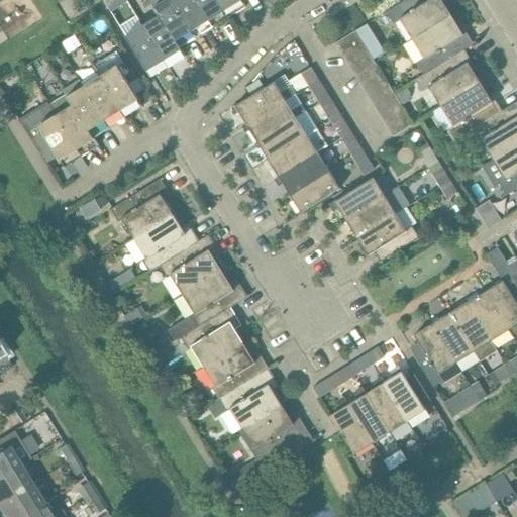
[(0,0),(0,25),(9,39),(47,14),(37,0),(0,0)]
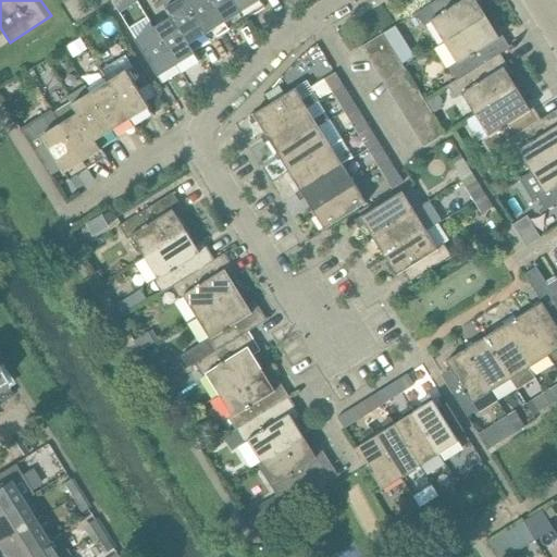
[(136,0),(118,0),(113,3),(120,13),(138,2),(136,0)]
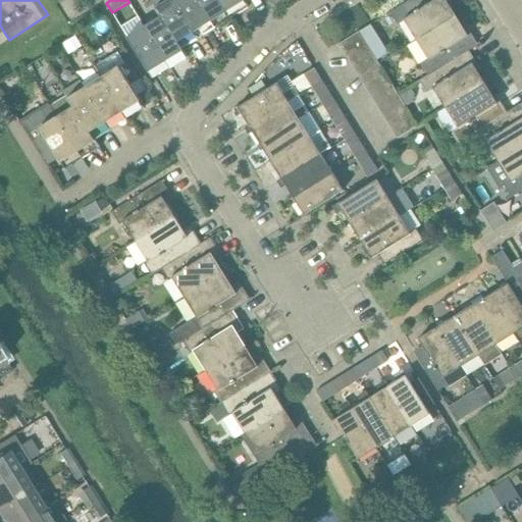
[(187,56),(183,50),(181,50),(151,0),(150,0),(160,16),(144,25),(169,67),(170,67),(166,60),(171,56),(175,63),(187,56)]
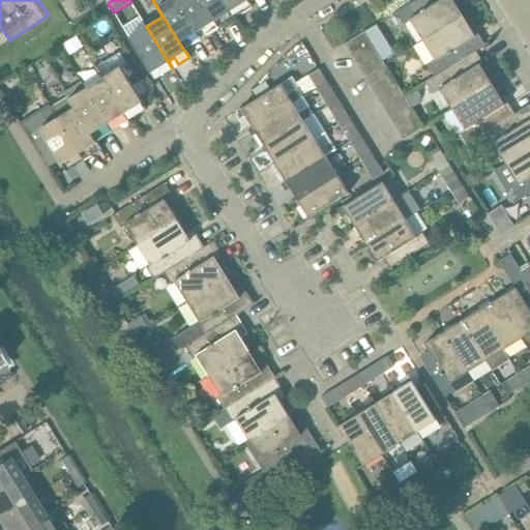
[(153,0),(184,51),(185,51),(185,50),(180,41),(185,38),(189,46),(201,38),(176,0),(153,0)]
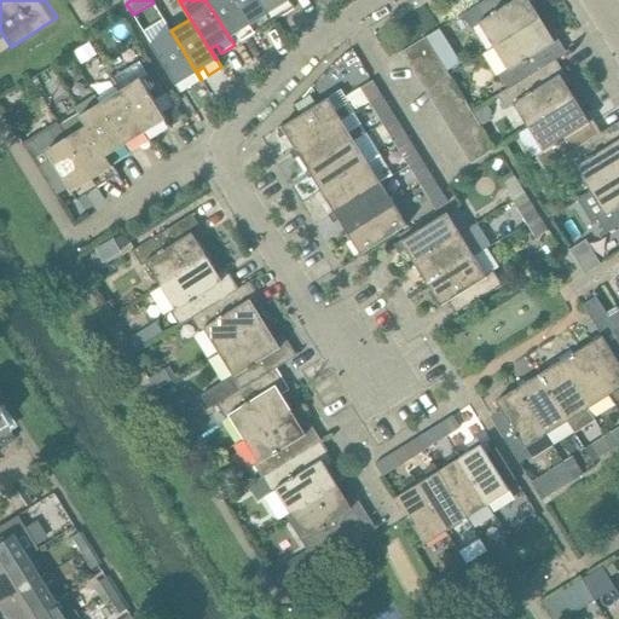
[(242,40),(254,33),(233,0),(206,0),(235,45),(230,36),(236,33),(242,40)]
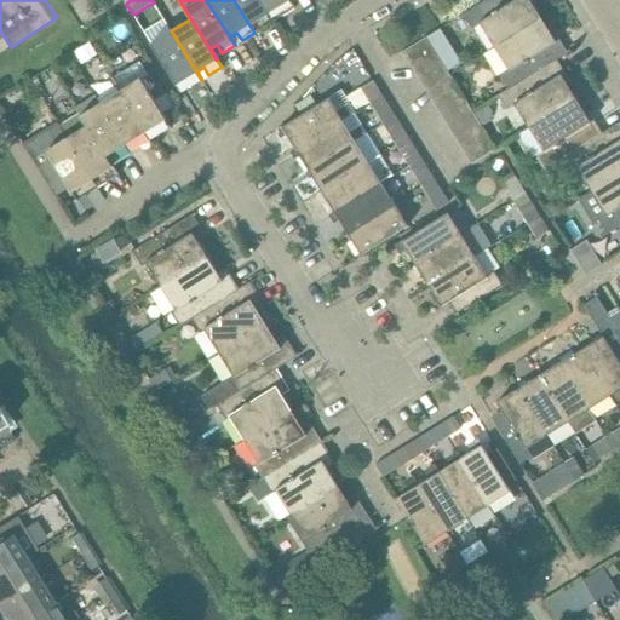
[(262,28),(274,21),(262,0),(234,0),(254,33),(256,33),(250,24),(257,21),(262,28)]
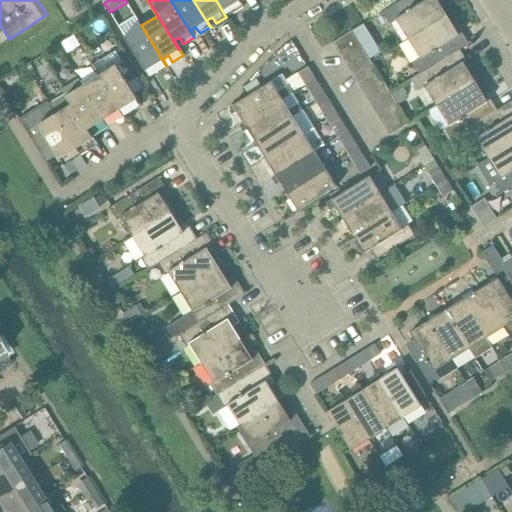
[(216,0),(226,17),(227,17),(223,10),(228,6),(232,13),(243,6),(239,0),(216,0)]
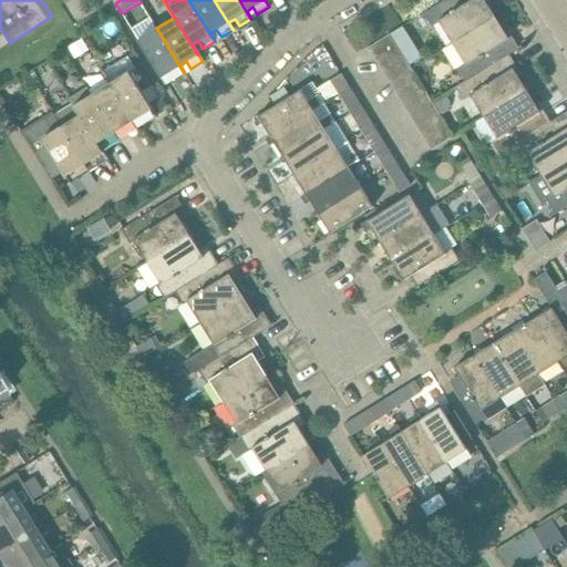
[(439,21),(452,42),(493,17),(484,2),(487,0),(486,0),(442,0),(419,14),(420,17),(423,14),(430,27),(439,21)]
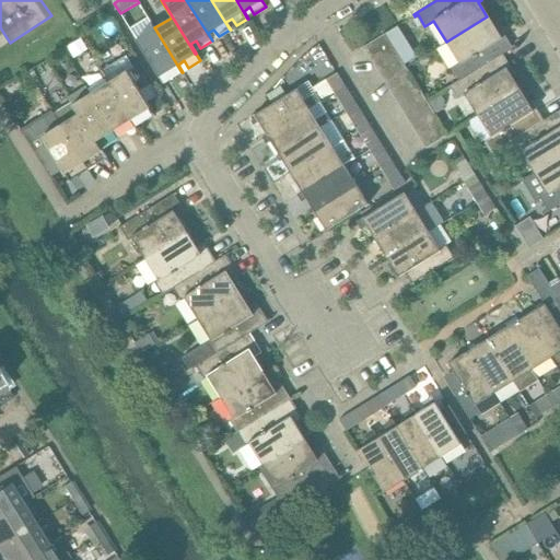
[(496,31),(487,16),(446,42),(459,63),(451,68),(458,80),(458,81),(501,54),(501,55),(514,46),(513,45),(510,47),(499,28),(496,31)]
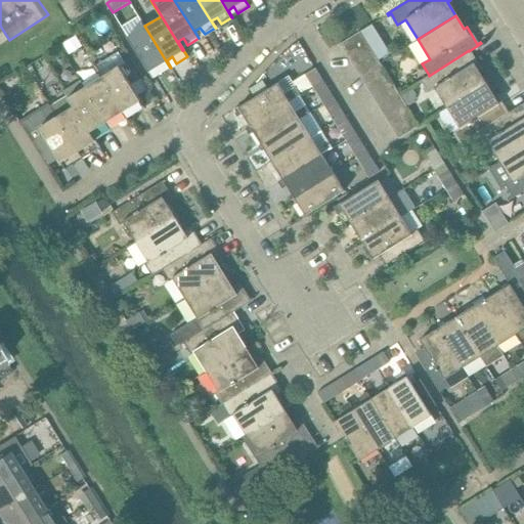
[(127,37),(148,72),(156,67),(160,74),(170,68),(144,26),(127,37)]
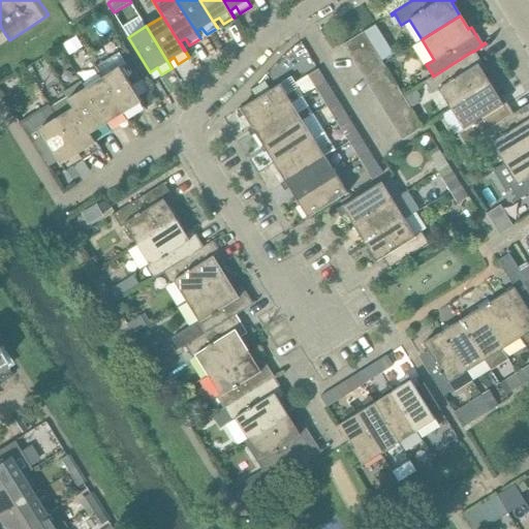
[(341,44),(348,56),(370,42),(363,32),(341,44)]
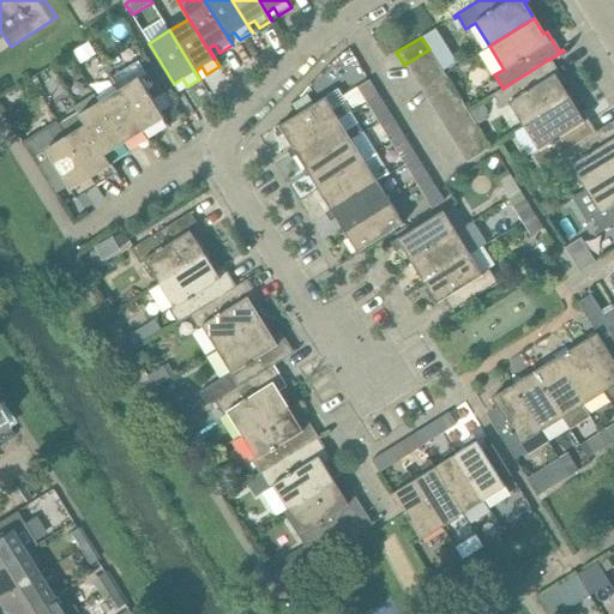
[(83,46),(70,54),(71,58),(76,65),(90,55),(85,48),(83,46)]
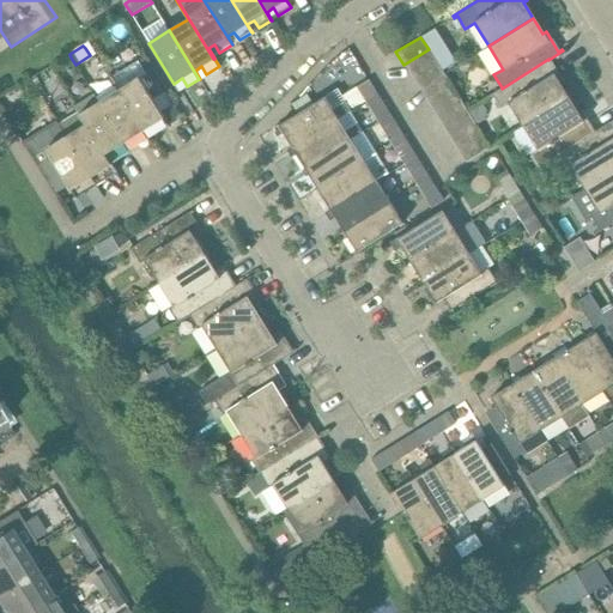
[(404,65),(411,77),(436,62),(429,49),(404,65)]
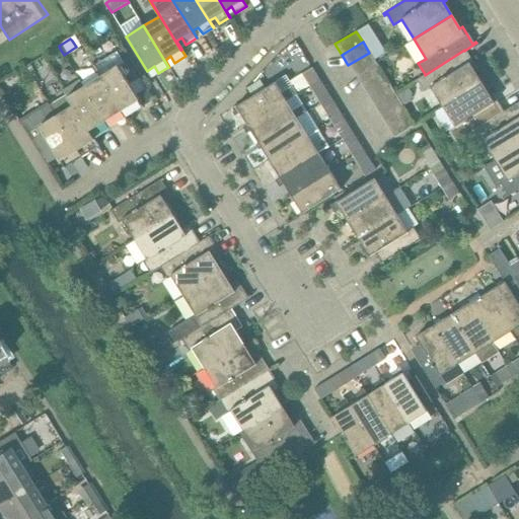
[(378,44),(368,51),(376,63),(385,56),(378,44)]
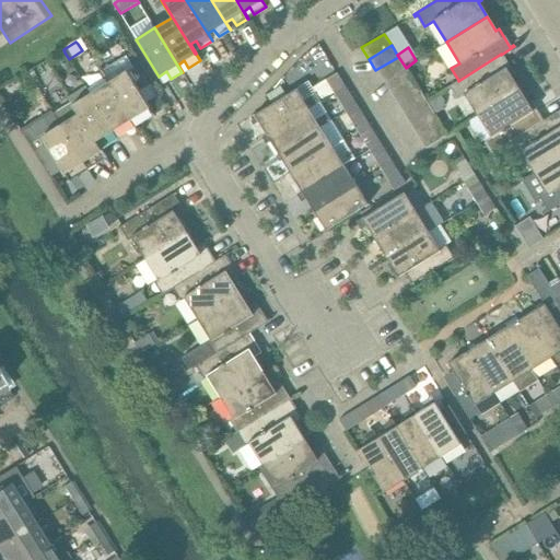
[(513,73),(501,55),(501,54),(458,81),(458,80),(445,89),(446,90),(450,88),(456,100),(465,94),(478,115),(518,90),(510,76),(513,73)]
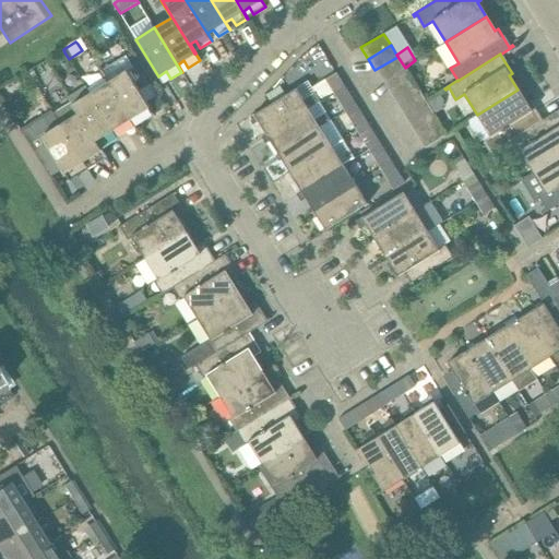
[(133,67),(126,56),(102,70),(100,71),(108,83),(135,127),(131,119),(138,115),(142,122),(154,115),(133,81),(140,78),(133,68),(134,68),(134,67),(133,67)]
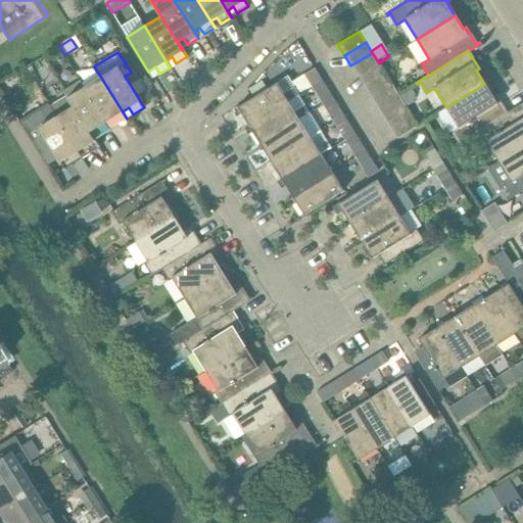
[(372,53),(350,65),(358,76),(378,63),(372,53)]
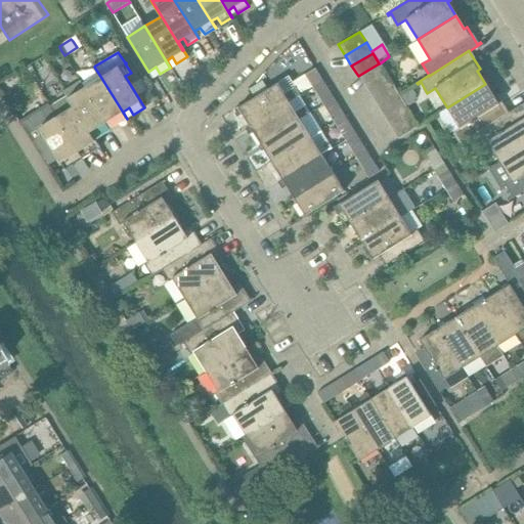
[(358,76),(364,87),(385,74),(379,63),(358,76)]
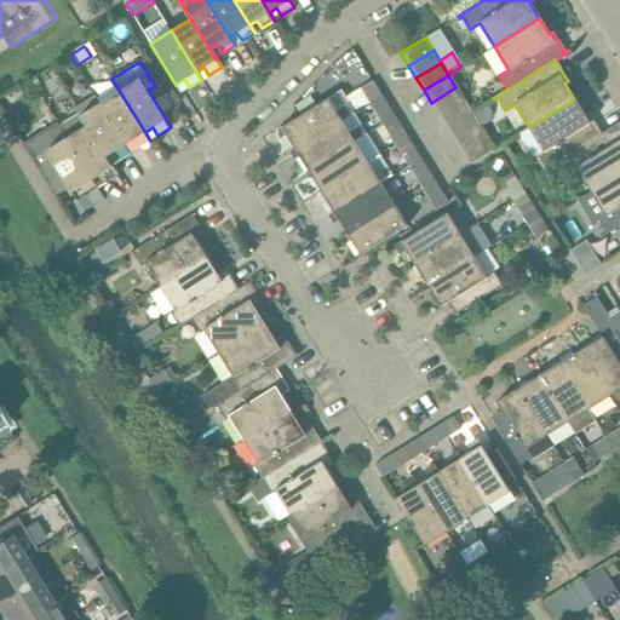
[(369,102),(382,95),(373,80),(361,87),(369,102)]
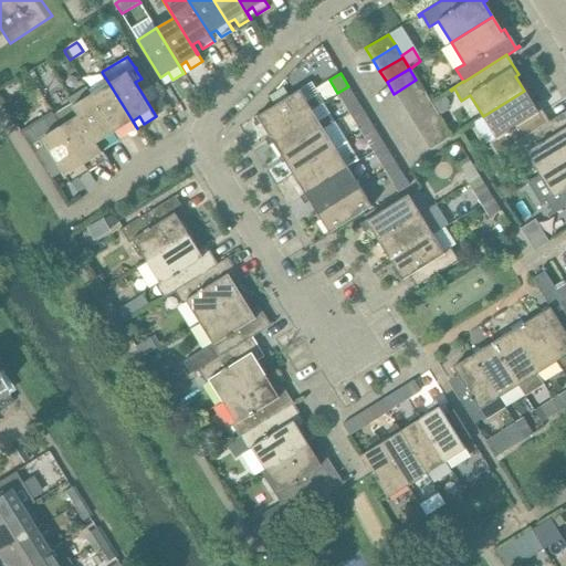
[(394,94),(400,105),(423,91),(416,80),(394,94)]
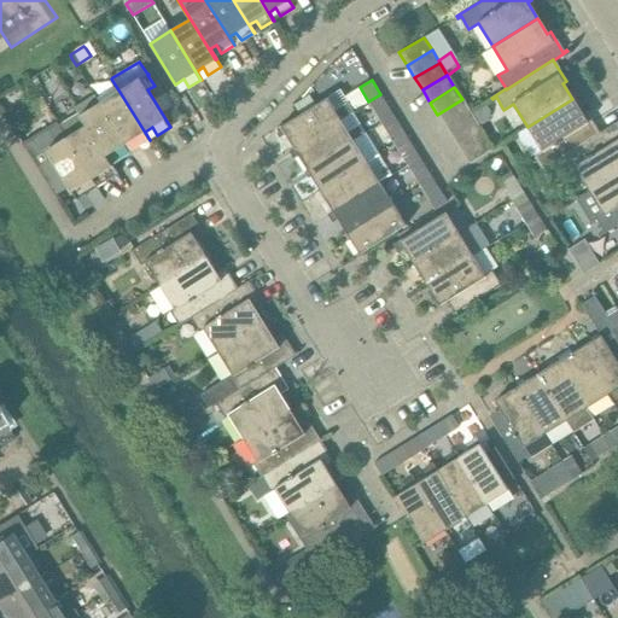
[(275,129),(281,138),(286,134),(295,149),(340,120),(353,112),(339,89),(315,105),(309,95),(295,105),(299,114),(275,129)]
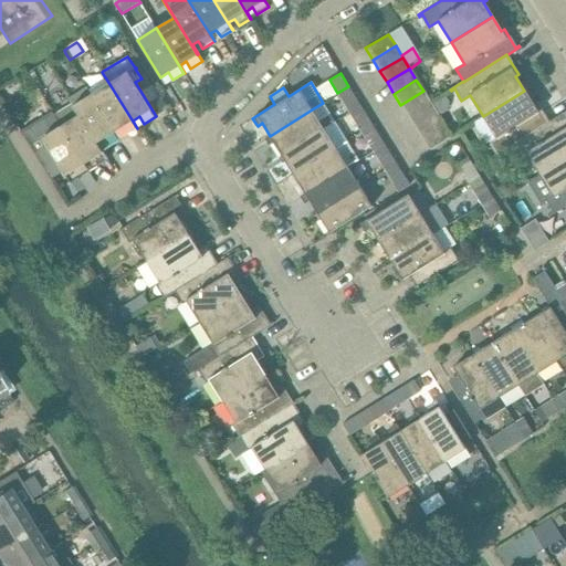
[(109,84),(92,94),(119,139),(115,132),(121,128),(125,135),(137,128),(109,84)]
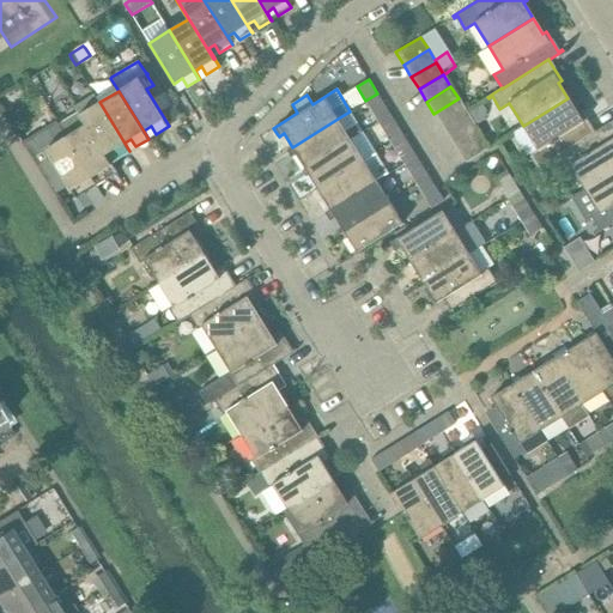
[(387,108),(377,93),(365,101),(375,115),(387,108)]
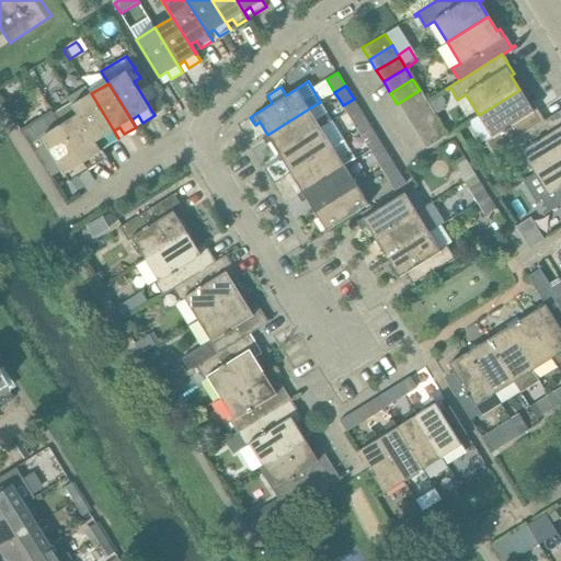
[(95,141),(96,141),(102,138),(106,146),(118,138),(91,93),(87,87),(67,98),(70,103),(78,115),(79,114),(95,141)]
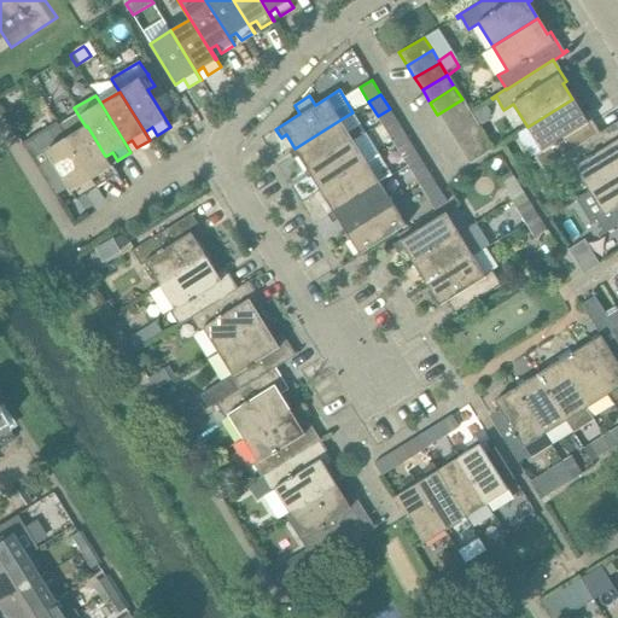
[(462,99),(437,115),(445,127),(470,111),(462,99)]
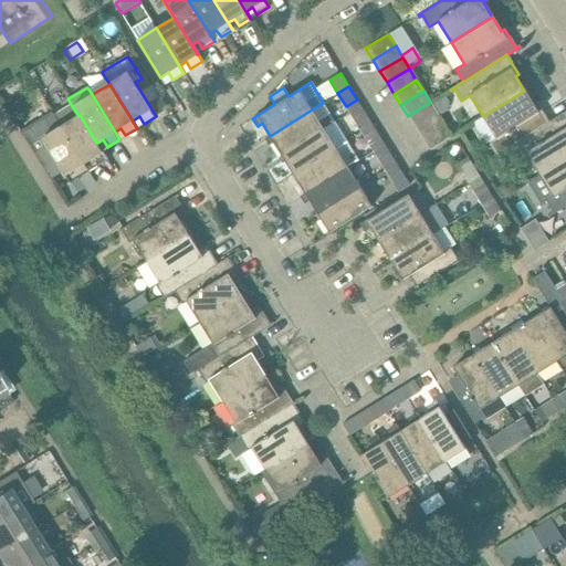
[(533,105),(524,91),(483,116),(495,137),(488,143),(494,154),(492,156),(493,157),(511,146),(548,123),(548,122),(536,103),(533,105)]
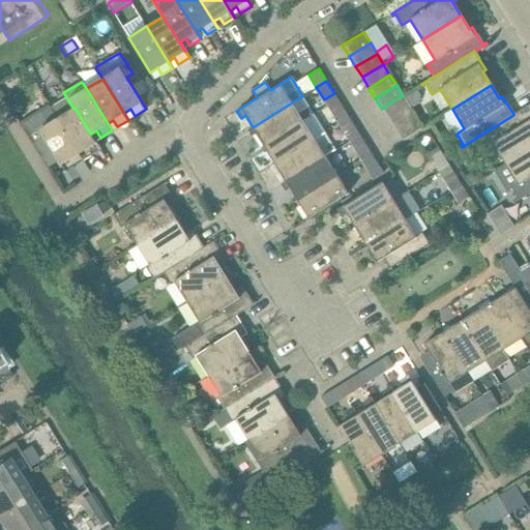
[(382,109),(388,119),(409,107),(403,95),(382,109)]
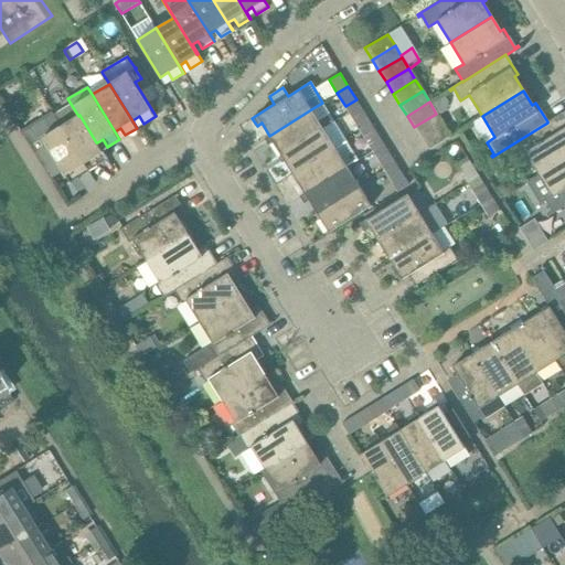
[(54,115),(88,171),(89,170),(85,163),(91,159),(95,167),(107,159),(103,152),(103,151),(97,142),(96,142),(80,115),(78,116),(71,104),(54,115)]
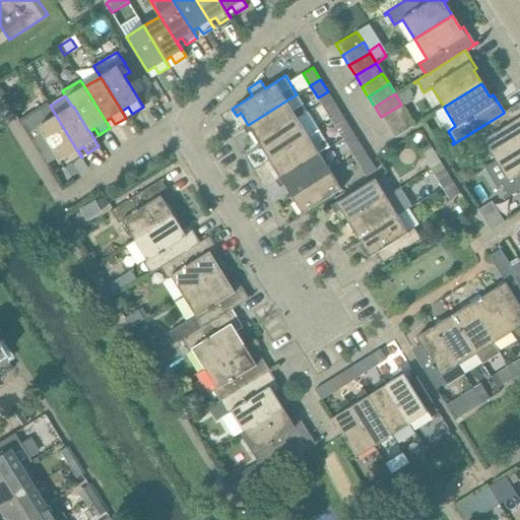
[(251,131),(258,142),(297,118),(308,112),(304,105),(293,112),(286,101),(248,125),(244,127),(248,133),(251,131)]
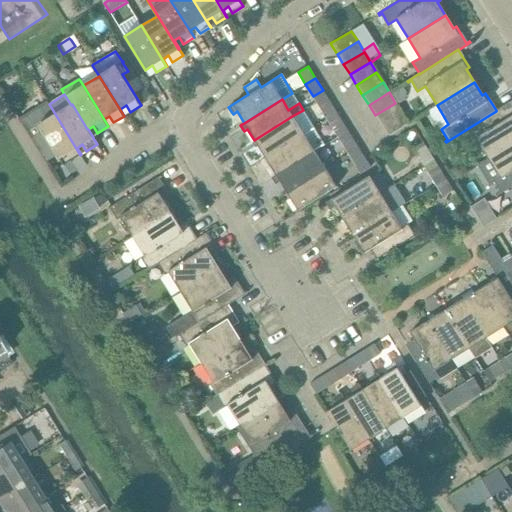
[(477,139),(488,158),(511,143),(511,105),(511,103),(511,102),(511,100),(496,110),(496,111),(462,132),(469,143),(477,139)]
